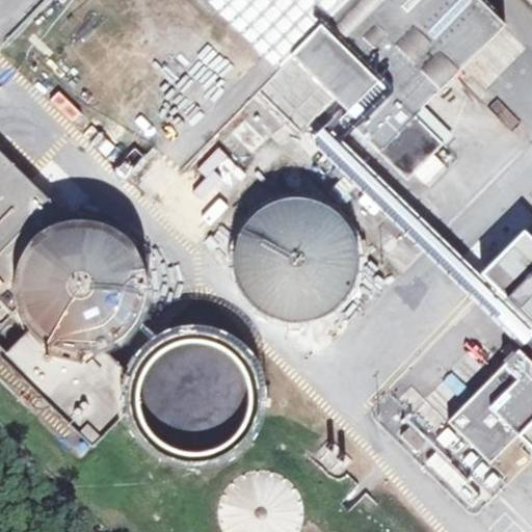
[(200,0),(276,74),(293,57),(292,56),(316,30),(345,0),(200,0)]
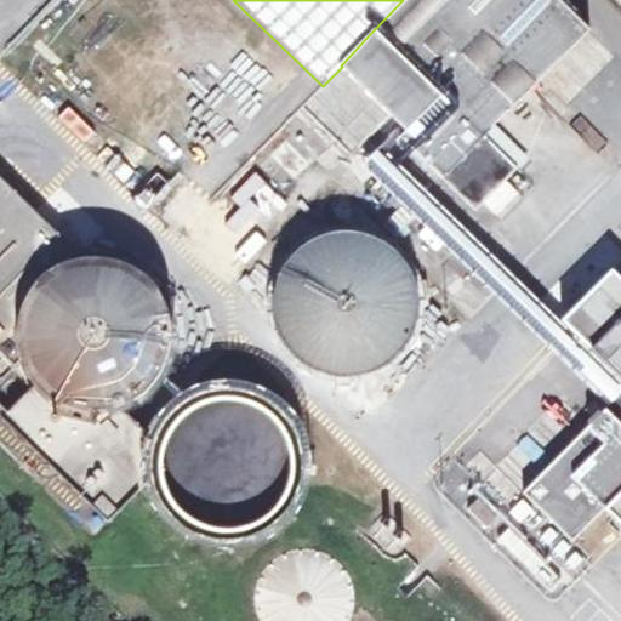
[(560,0),(403,0),(369,35),(433,101),(406,130),(402,135),(474,208),(514,166),(484,136),(494,126),(590,28),(560,0)]
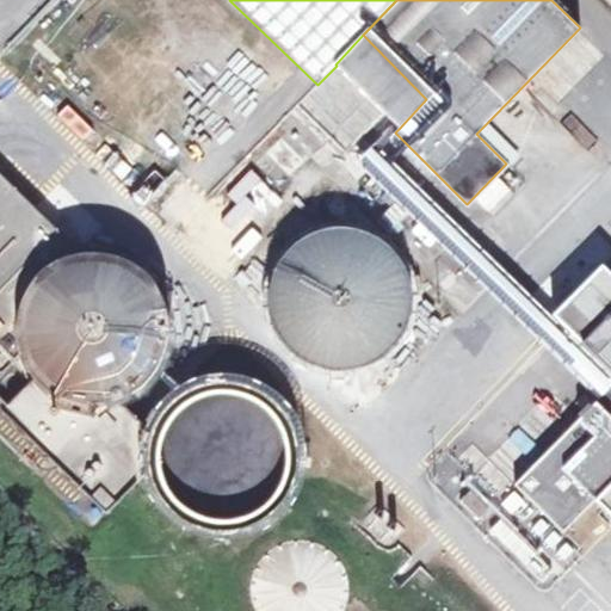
[(394,122),(400,128),(426,99),(363,35),(335,65),(337,66),(318,85),(304,99),(352,144),(383,111),(394,122)]
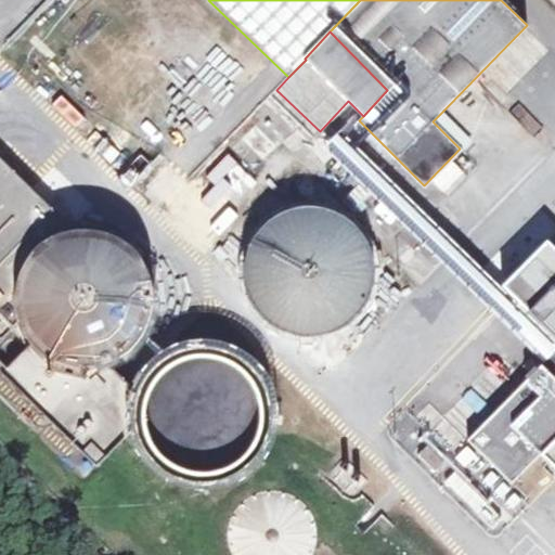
[(554,108),(554,57),(549,52),(539,64),(546,71),(531,87),(538,93),(530,102),(516,90),(510,98),(538,123),(552,107),(554,108)]
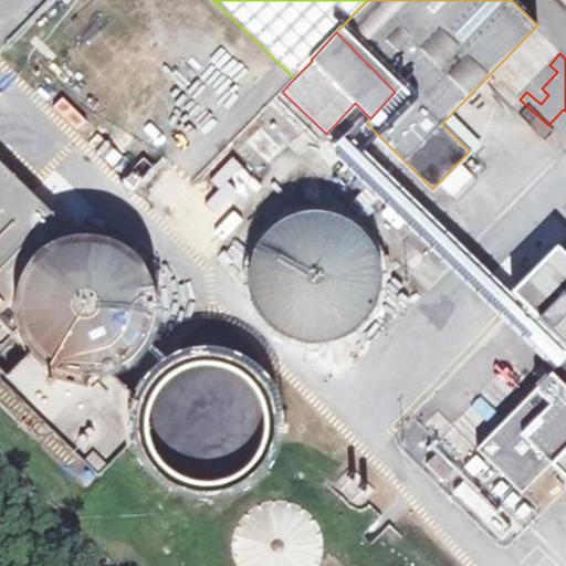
[(370,118),(365,113),(328,150),(561,377),(565,371),(565,347),(350,137),(366,123),(370,118)]
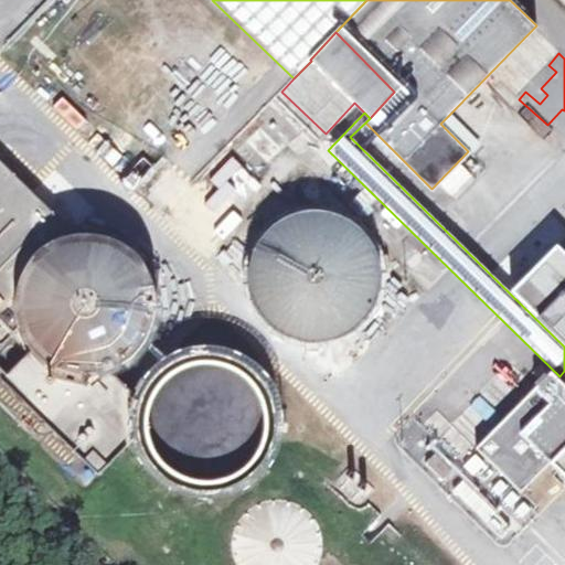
[(478,141),(449,115),(440,124),(468,151),(478,141)]
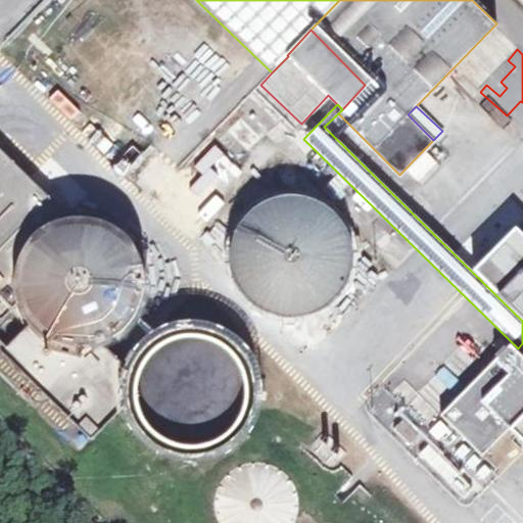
[(0,319),(17,302),(13,290),(13,277),(15,264),(20,250),(29,238),(40,229),(53,221),(69,217),(0,147),(0,319)]
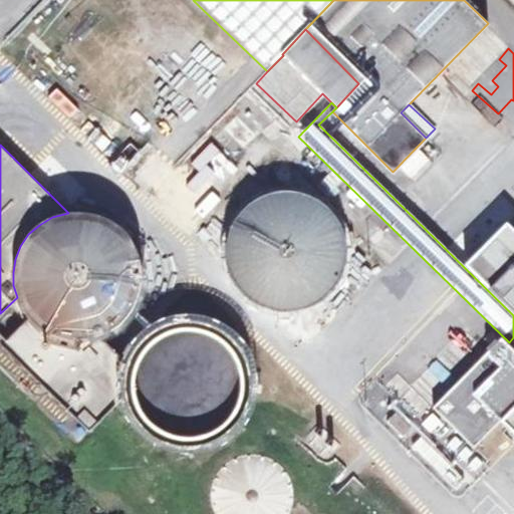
[(418,148),(401,166),(411,175),(428,157),(418,148)]
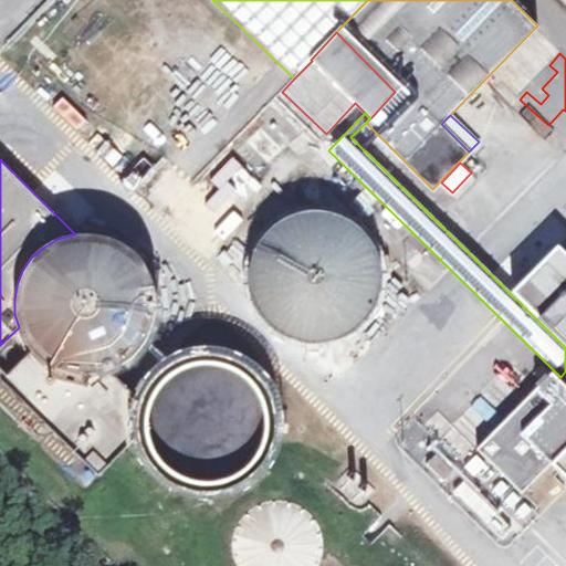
[(303,233),(308,208),(275,199),(269,226),(303,233)]
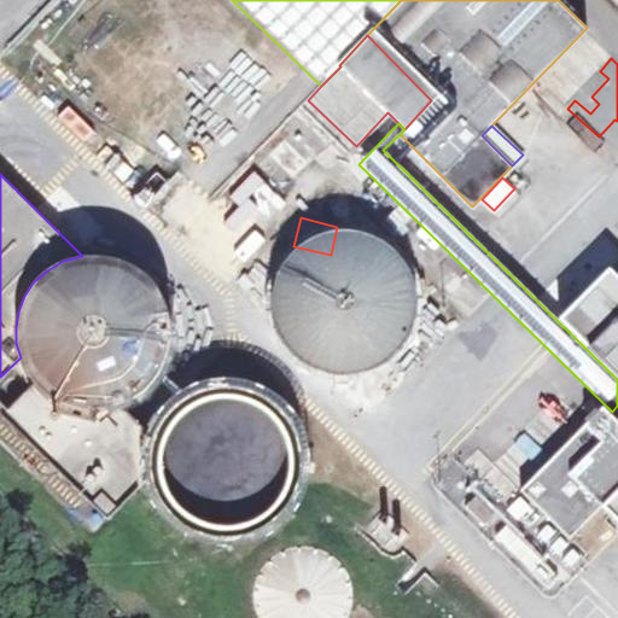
[(21,357),(34,382),(51,397),(73,407),(98,410),(122,404),(129,402),(150,386),(161,369),(169,353),(170,327),(168,305),(157,285),(133,263),(108,256),(82,256),(63,261),(47,270),(34,281),(24,296),(18,312),(16,327),(16,343),(21,357)]
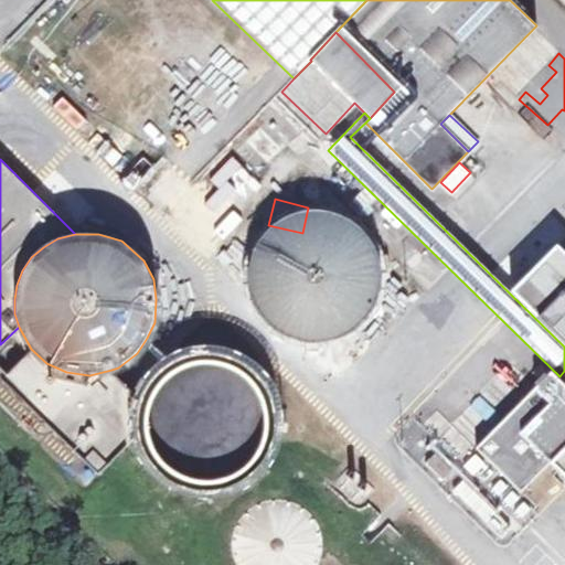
[(265,238),(242,260),(258,278),(281,256),(265,238)]
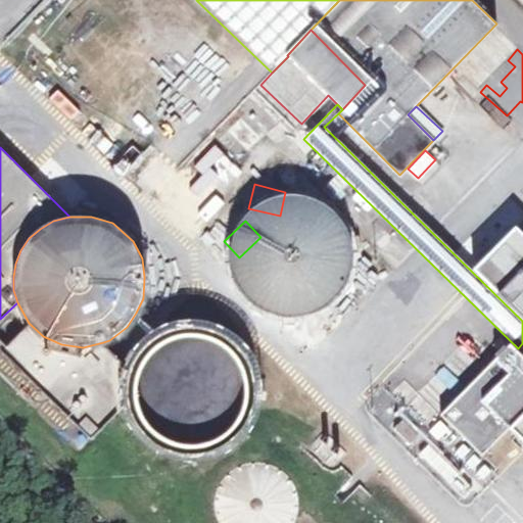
[(475,268),(522,317),(522,232),(517,226),(475,268)]
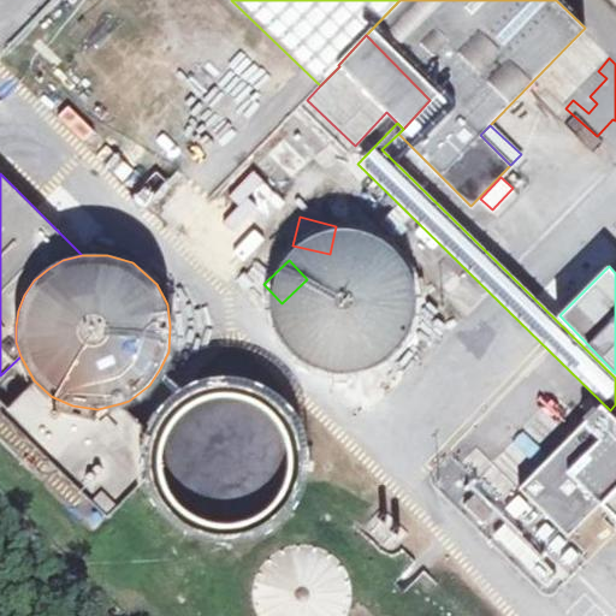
[(153,434),(122,403),(98,409),(72,406),(51,396),(34,380),(1,414),(105,517),(148,474),(148,451),(153,434)]
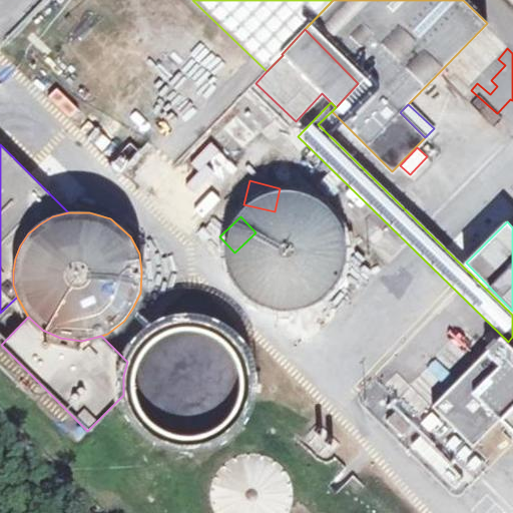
[(133,348),(127,362),(123,376),(123,395),(127,408),(137,424),(152,438),(179,447),(202,446),(216,440),(236,424),(244,413),(251,387),(249,369),(241,349),(229,336),(208,322),(184,319),(161,324),(145,335),(133,348)]
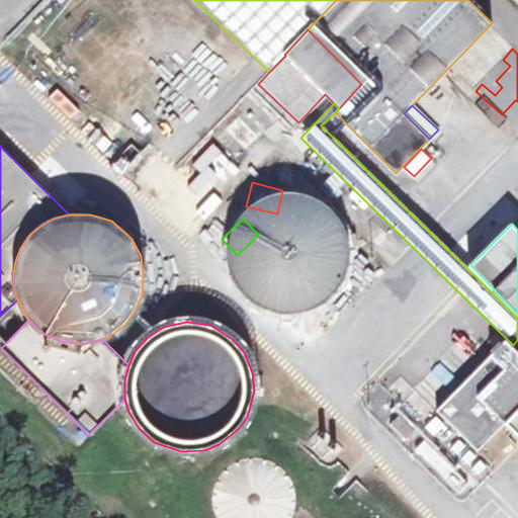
[(517,352),(505,342),(438,410),(478,450),(505,423),(517,435),(517,352)]
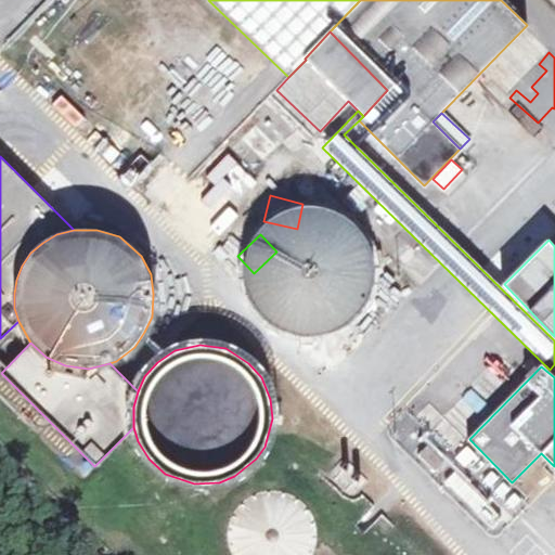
[(448,422),(466,439),(511,394),(492,376),(448,422)]
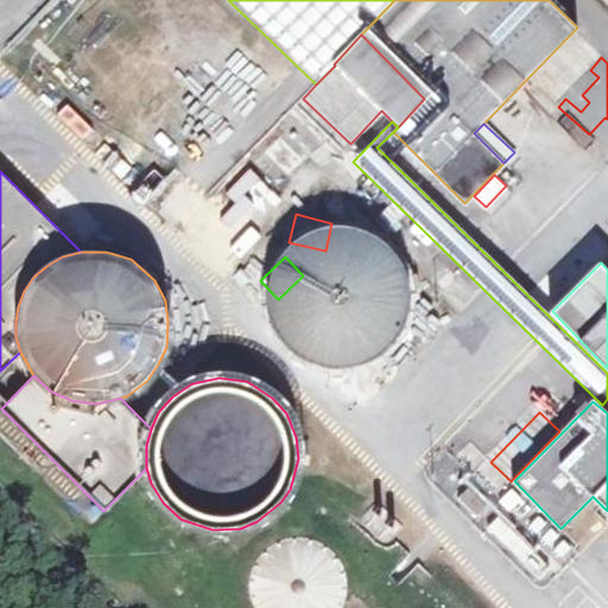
[(310,532),(295,531),(276,534),(261,545),(249,559),(244,581),(249,607),(373,607),(348,584),(347,568),(337,550),(324,538),(310,532)]
